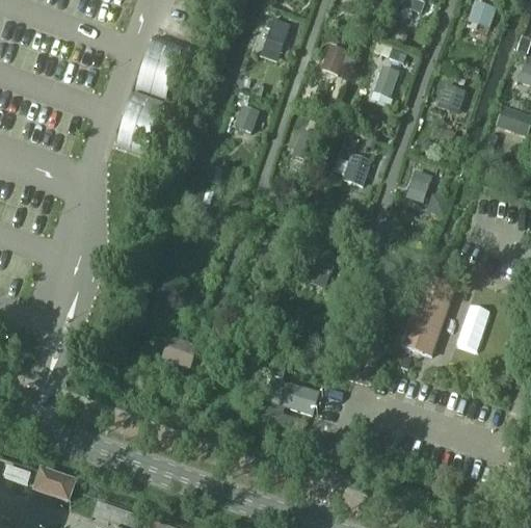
[(488,28),(495,8),(474,1),(468,21),(488,28)]
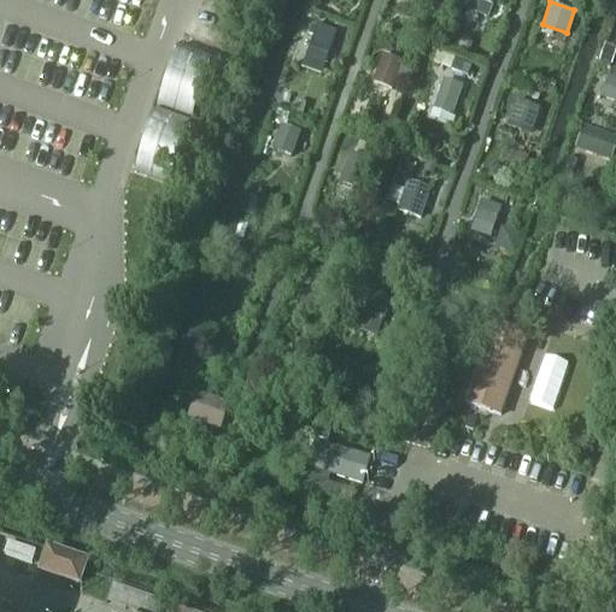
[(324,60),(336,28),(317,21),(305,54),(324,60)]
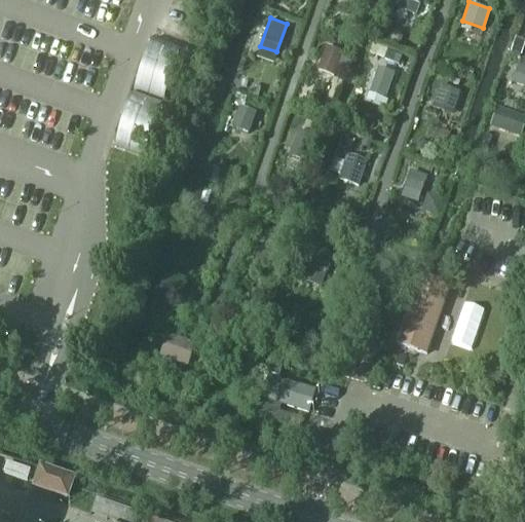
[(334,73),(342,50),(326,45),(316,67),(334,73)]
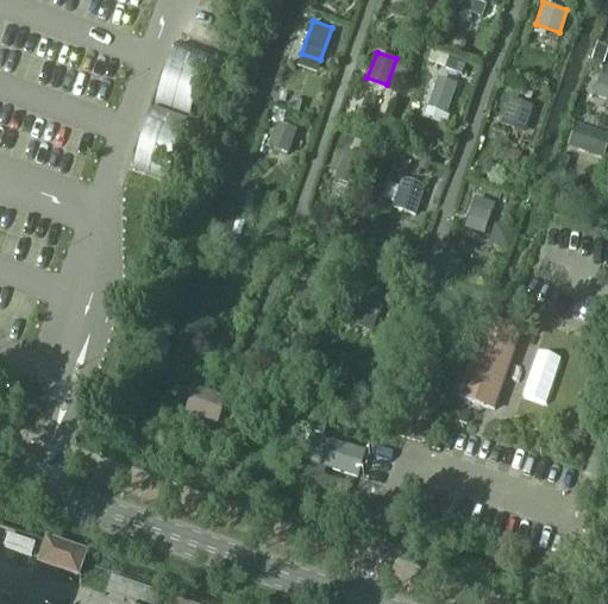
[(607,98),(607,75),(597,73),(591,93),(607,98)]
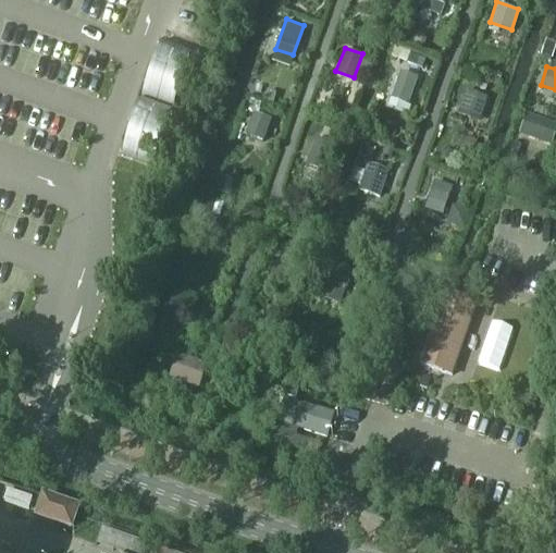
[(399,69),(390,95),(408,101),(418,74),(399,69)]
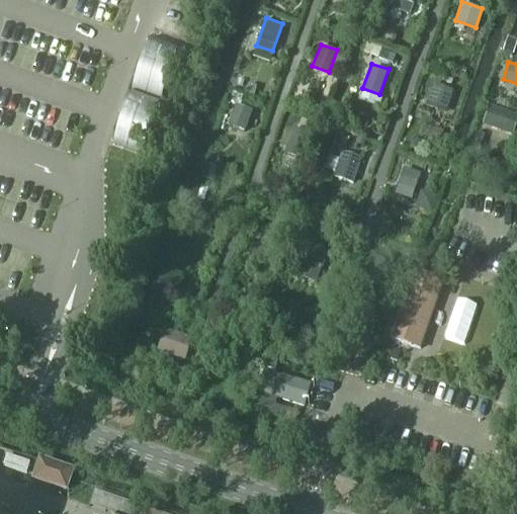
[(445,107),(451,89),(432,82),(426,101),(445,107)]
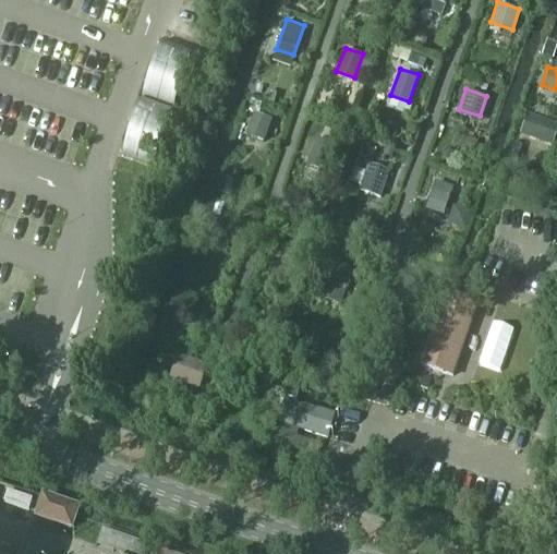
[(263,140),(271,117),(253,110),(245,133),(263,140)]
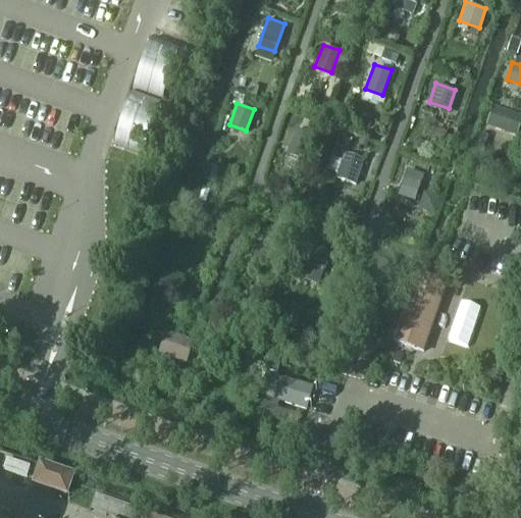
[(515,137),(520,117),(520,116),(491,106),(485,126),(515,137)]
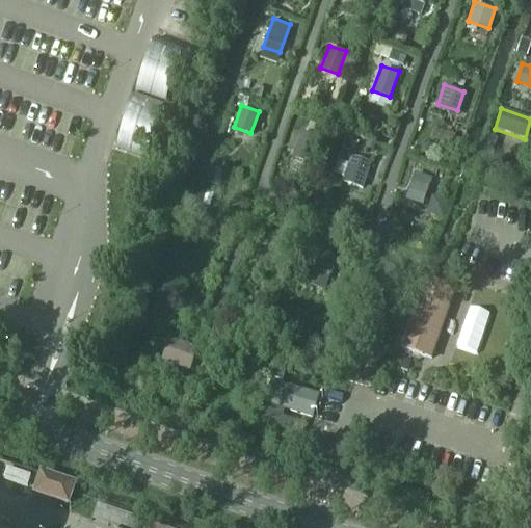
[(318,134),(300,128),(291,155),(310,160),(318,134)]
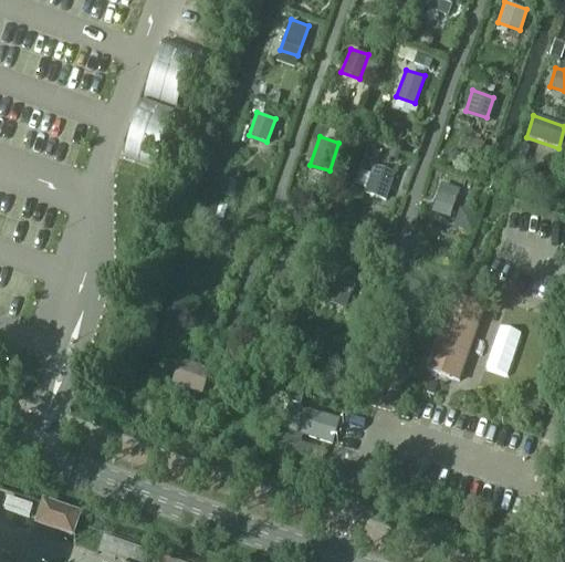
[(395,163),(376,156),(366,187),(385,193),(395,163)]
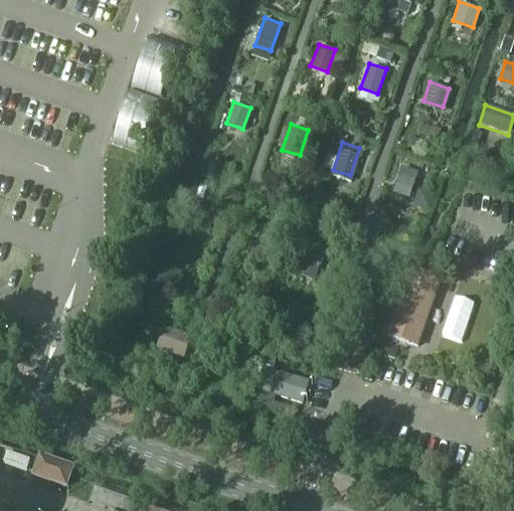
[(401,164),(391,191),(408,197),(418,171),(401,164)]
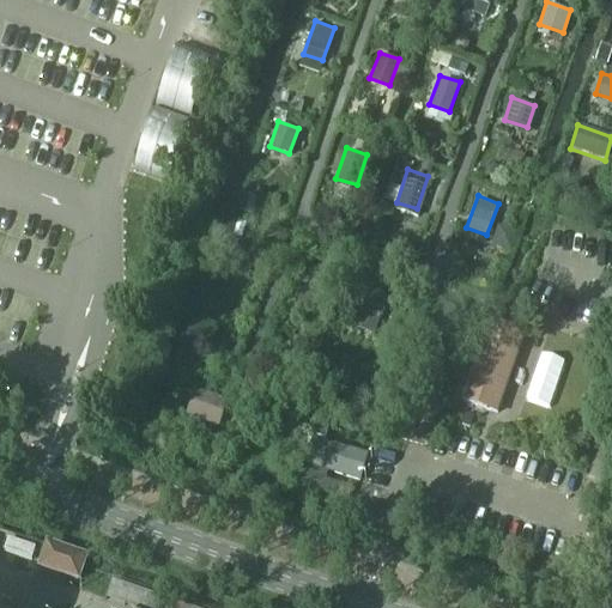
[(497,223),(495,242),(514,244),(516,225),(497,223)]
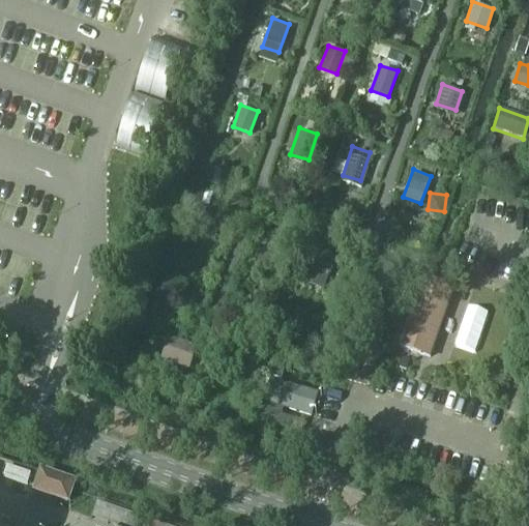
[(318,246),(312,264),(313,264),(330,270),(336,254),(318,246)]
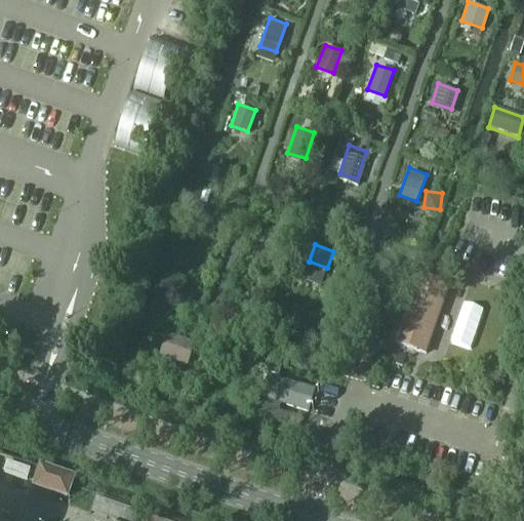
[(320,285),(327,268),(310,262),(304,279),(320,285)]
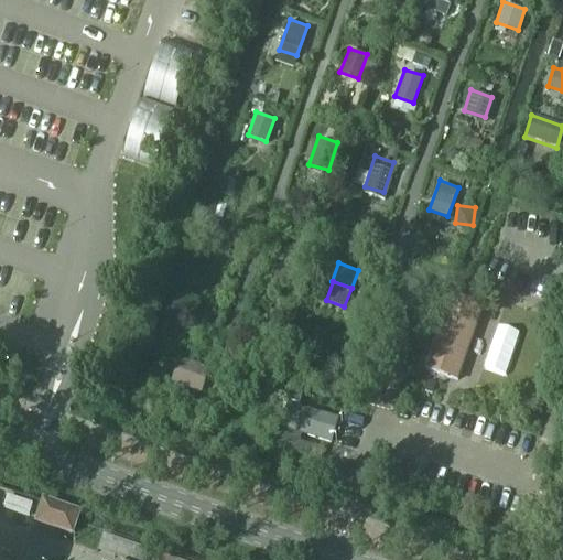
[(456,379),(483,304),(447,291),(421,366),(456,379)]
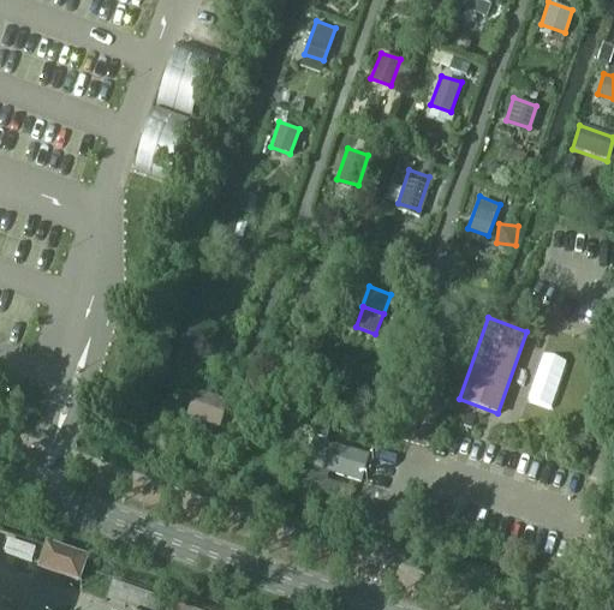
[(197,387),(190,408),(221,420),(230,399),(197,387)]
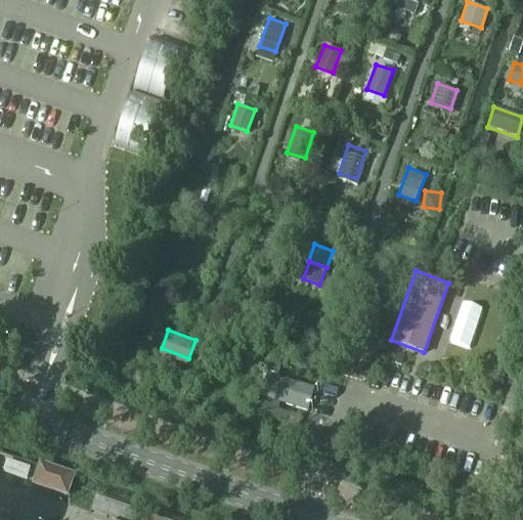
[(307,412),(314,389),(259,373),(253,393),(280,402),(307,412)]
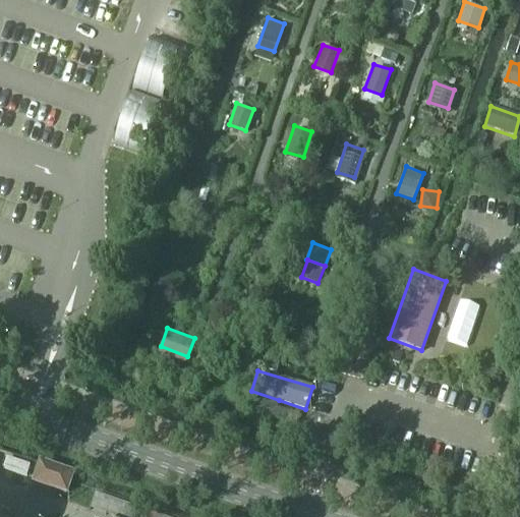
[(76,467),(41,453),(39,459),(33,475),(68,489),(72,477),(76,467)]
